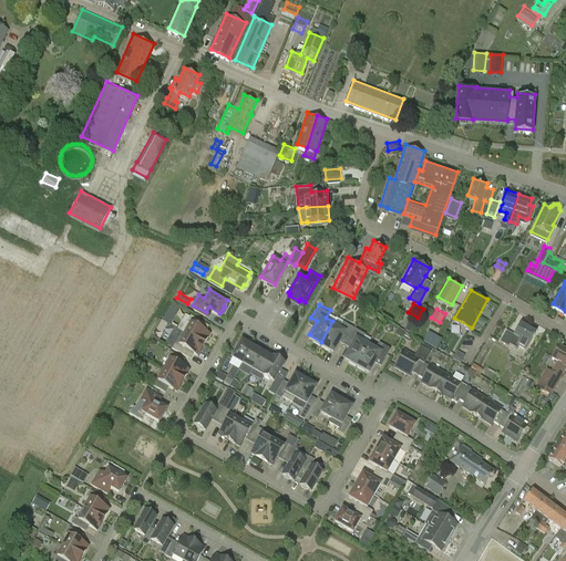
[(181,328),(182,328),(204,341),(209,330),(203,326),(206,321),(191,312),(187,318),(181,328)]
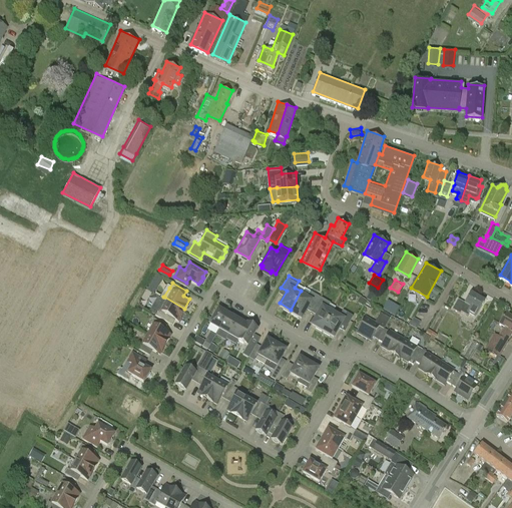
[(314,307),(321,294),(305,285),(301,291),(291,310),(302,316),(309,304),(314,307)]
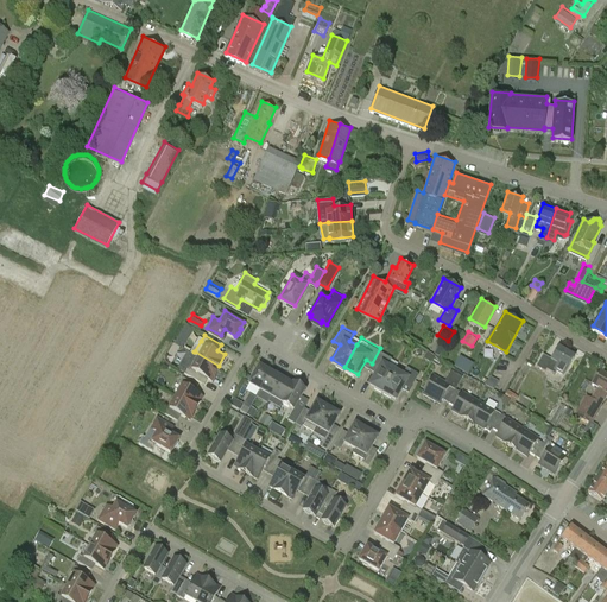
[(170,349),(176,353),(181,343),(174,341),(170,349)]
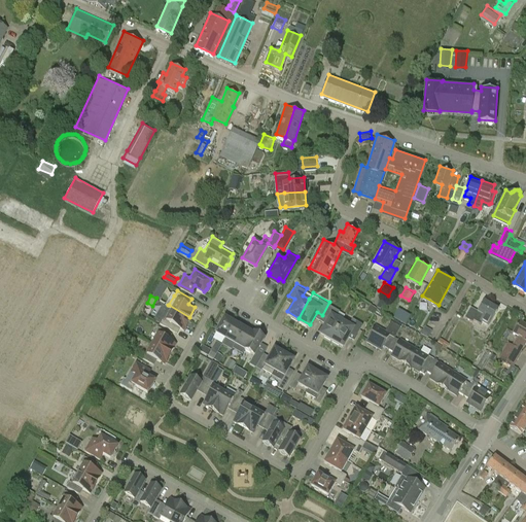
[(488,322),(491,317),(497,306),(484,299),(478,309),(470,305),(465,314),(472,319),(474,317),(481,321),(483,319),(488,322)]
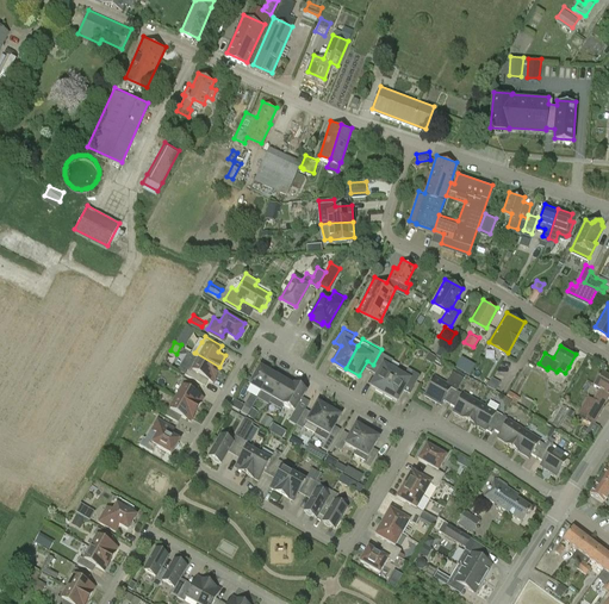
[(433,359),(436,353),(429,348),(426,355),(433,359)]
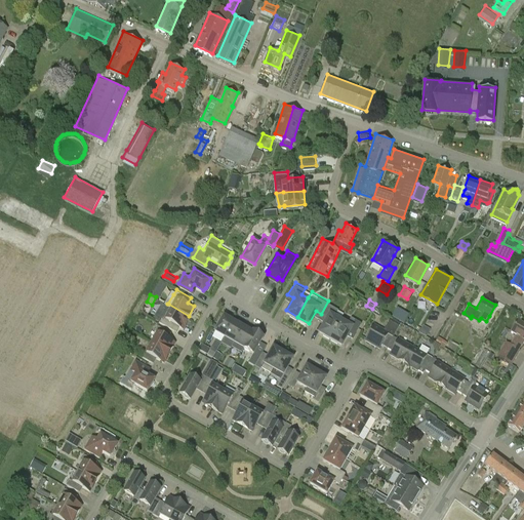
[(319,329),(330,335),(341,316),(335,313),(338,307),(328,301),(321,314),(326,317),(319,329)]
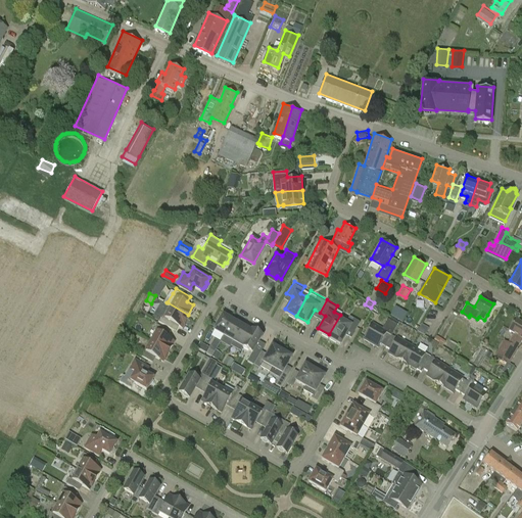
[(158,318),(173,327),(176,321),(182,325),(188,315),(168,302),(158,318)]
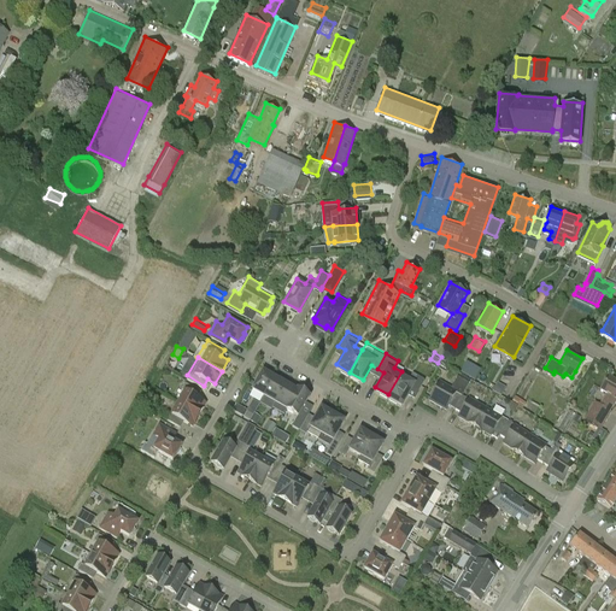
[(481,365),(468,358),(462,366),(476,375),(481,365)]
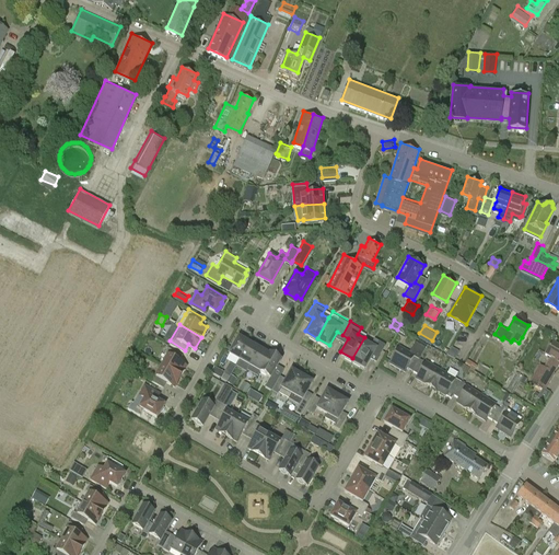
[(229,350),(240,356),(249,339),(239,333),(229,350)]
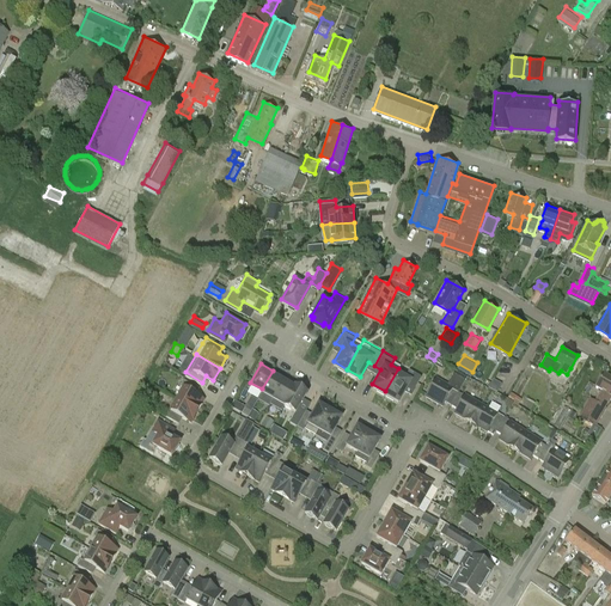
[(405,373),(398,368),(385,391),(398,398),(405,386),(411,391),(422,373),(409,366),(405,373)]
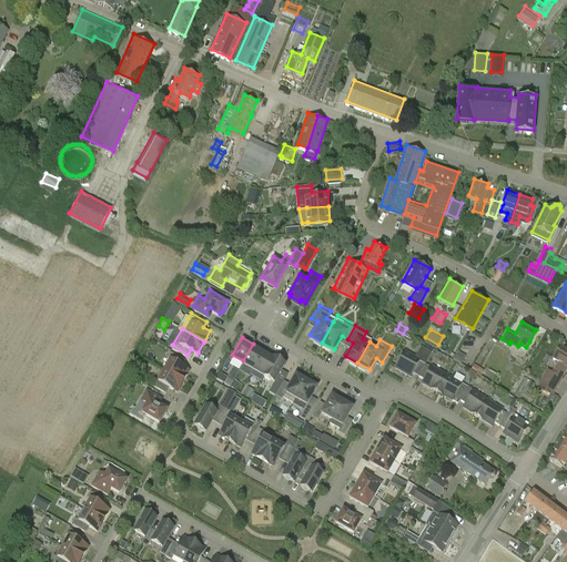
[(405,347),(395,364),(411,373),(413,369),(418,373),(426,360),(433,348),(422,343),(416,354),(405,347)]
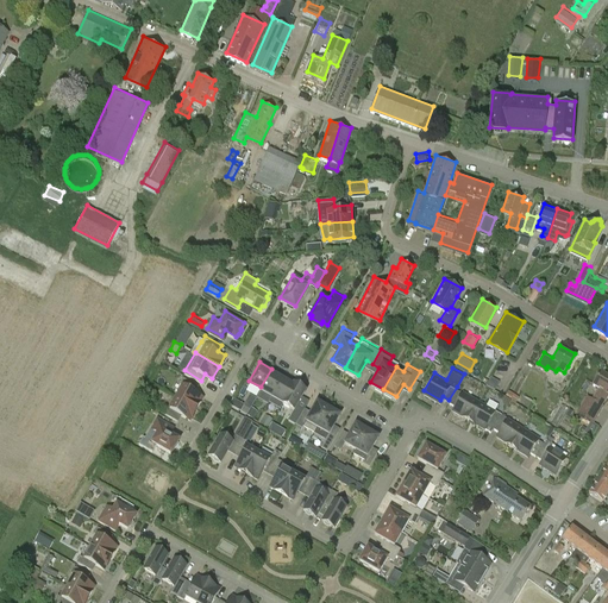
[(588,393),(578,409),(594,419),(603,402),(602,401),(607,393),(607,371),(601,368),(594,381),(600,384),(593,396),(588,393)]
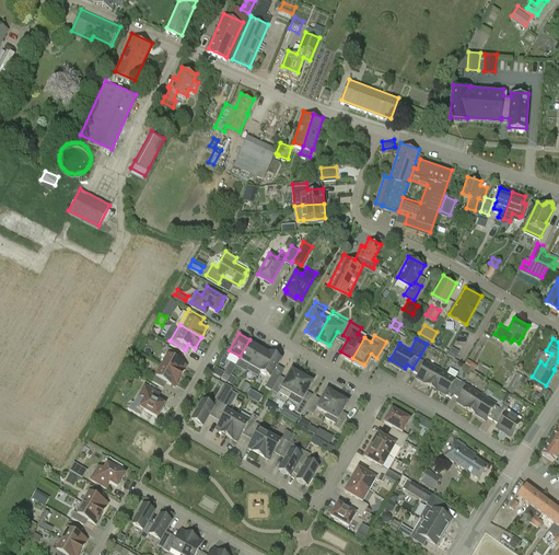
[(259,345),(249,339),(240,356),(249,362),(259,345)]
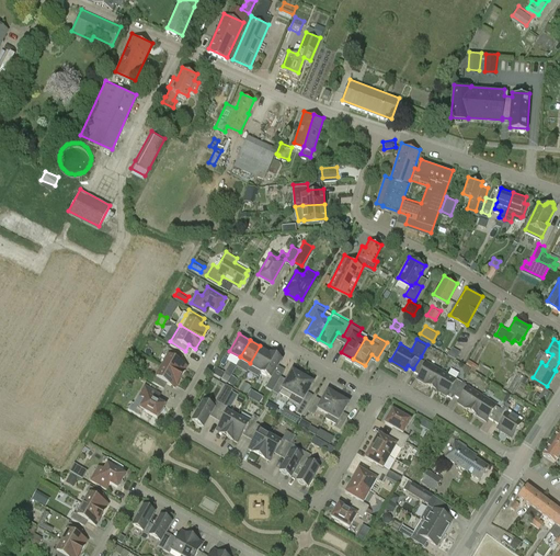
[(162,363),(181,374),(187,363),(176,358),(180,352),(168,344),(164,351),(168,352),(162,363)]
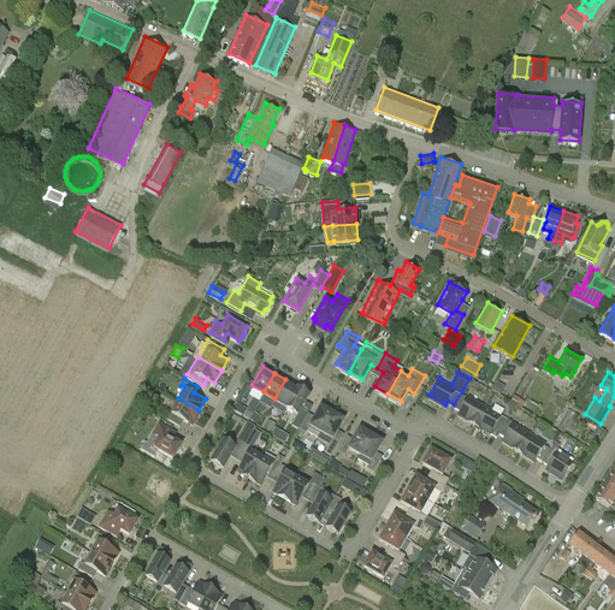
[(506,383),(497,378),(492,386),(501,391),(506,383)]
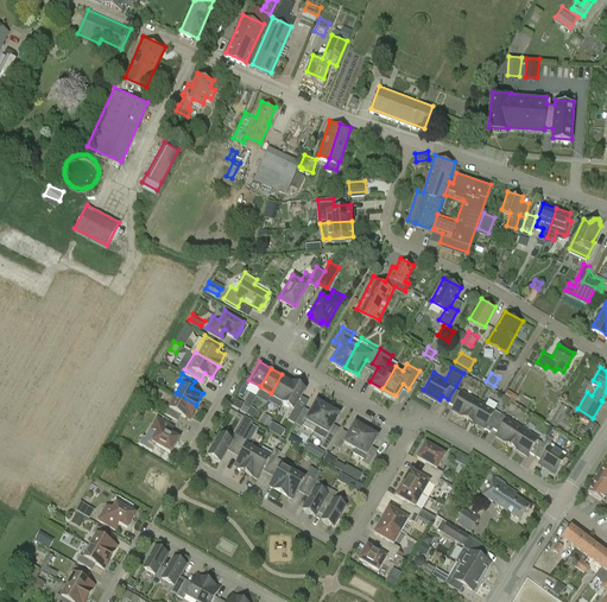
[(282,374),(271,393),(283,399),(293,381),(292,381),(282,374)]
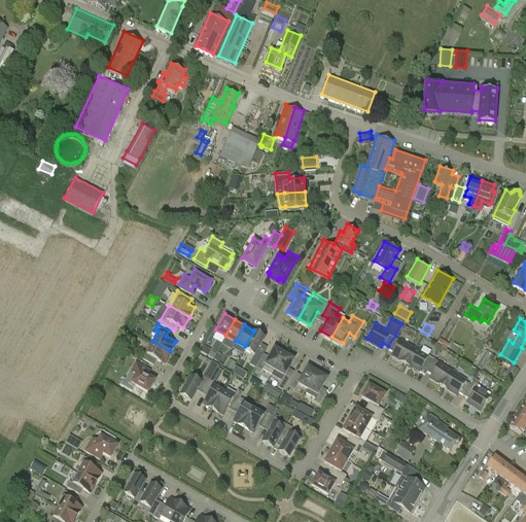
[(249,360),(255,363),(263,353),(256,349),(265,335),(254,329),(253,331),(254,331),(245,346),(254,352),(249,360)]
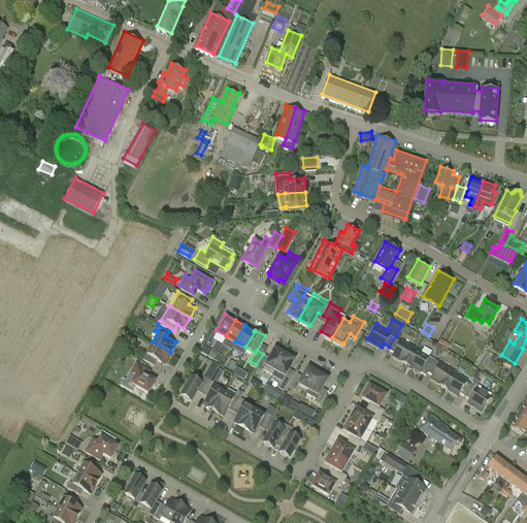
[(401,338),(396,335),(389,347),(394,350),(392,353),(406,361),(416,345),(401,337),(401,338)]
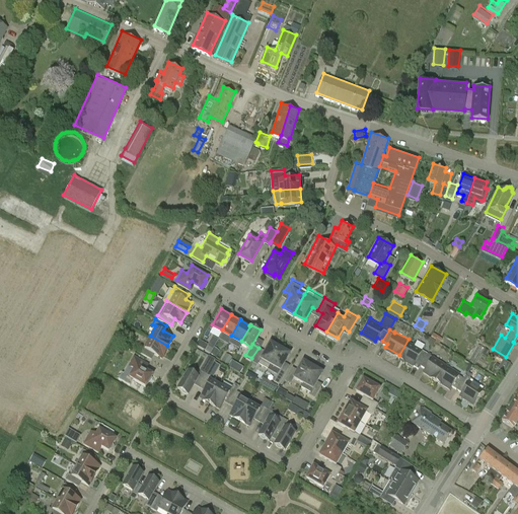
[(443,335),(434,329),(431,334),(440,340),(443,335)]
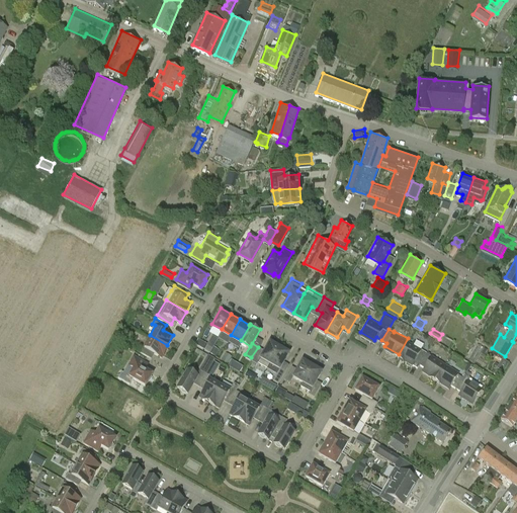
[(162,355),(167,345),(150,335),(144,344),(142,343),(138,348),(149,355),(152,349),(162,355)]
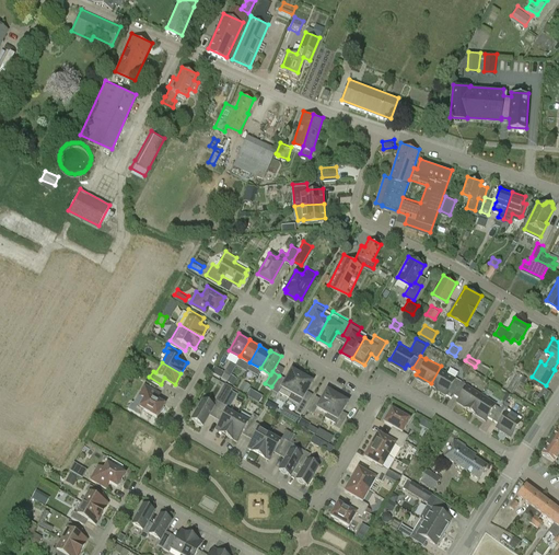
[(447,370),(441,366),(431,383),(446,391),(449,388),(454,391),(462,378),(455,374),(458,369),(451,365),(447,370)]
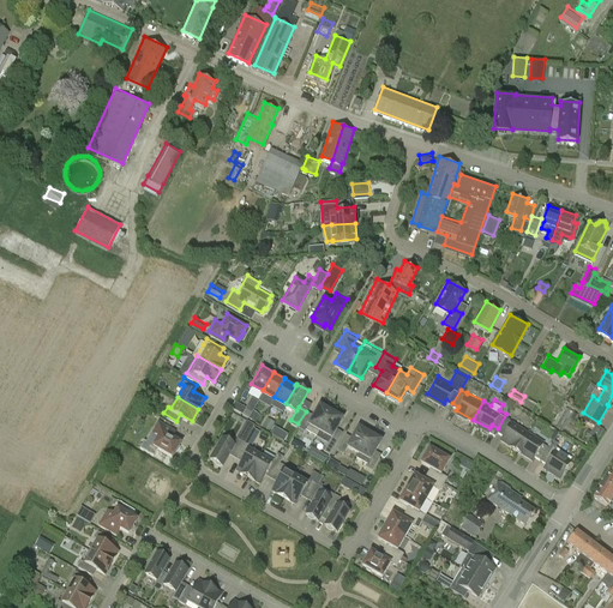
[(250,413),(254,404),(248,401),(244,409),(250,413)]
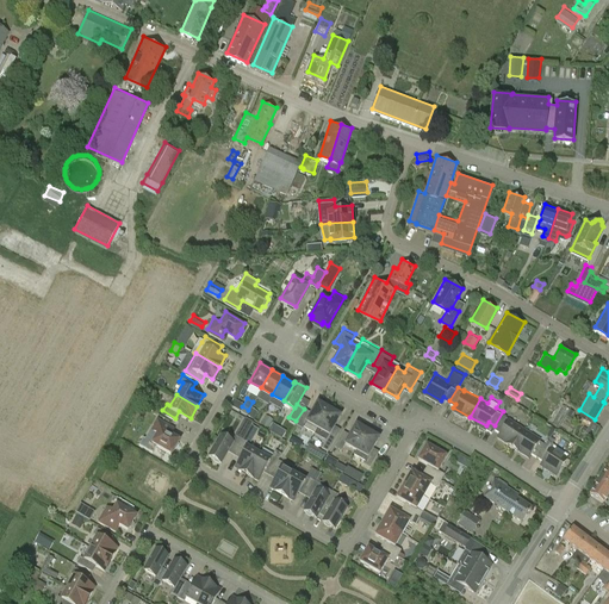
[(319,399),(317,398),(310,412),(304,409),(296,421),(303,425),(304,423),(315,429),(329,405),(325,403),(324,400),(321,399),(319,399)]
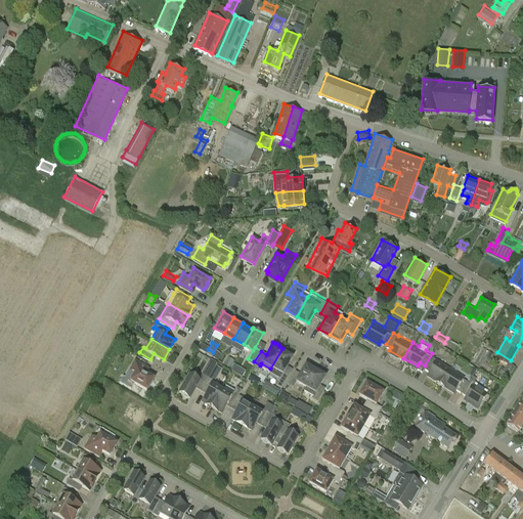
[(474,356),(481,361),(492,349),(485,343),(474,356)]
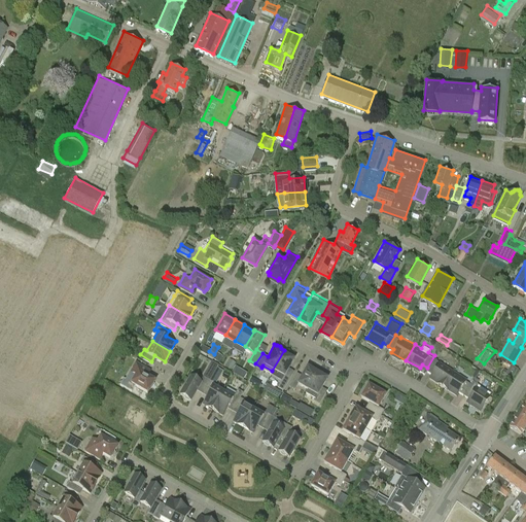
[(216,356),(223,360),(228,354),(220,350),(216,356)]
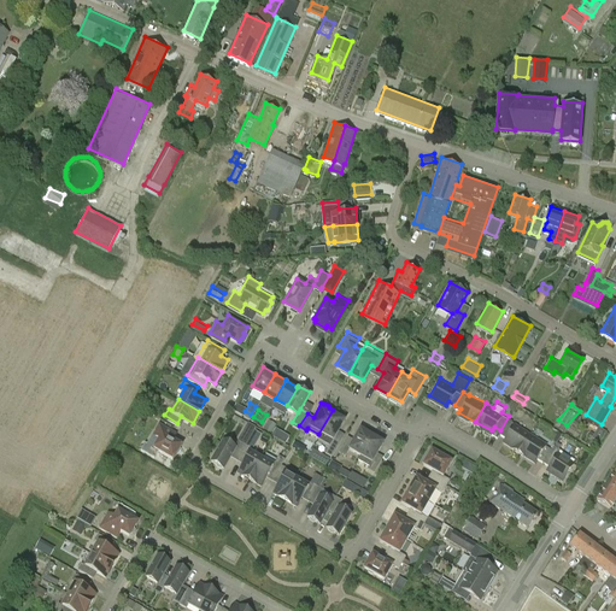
[(318,434),(330,441),(326,450),(332,453),(342,434),(336,430),(345,417),(344,416),(342,413),(339,411),(336,412),(333,410),(318,434)]
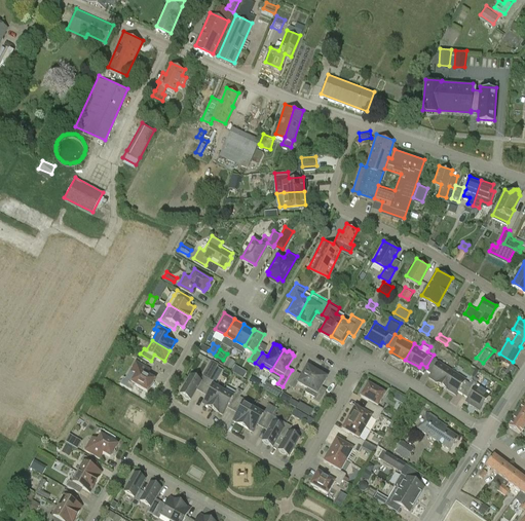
[(236,358),(230,355),(225,362),(231,366),(236,358)]
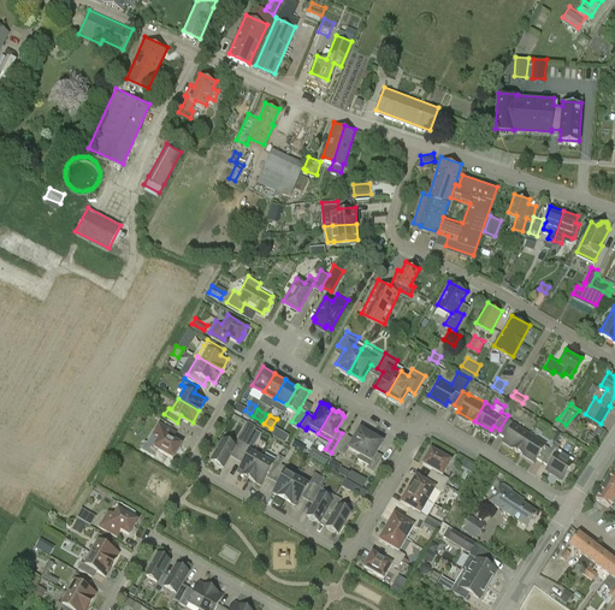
[(530,430),(508,415),(500,430),(506,433),(503,438),(519,448),(530,430)]
